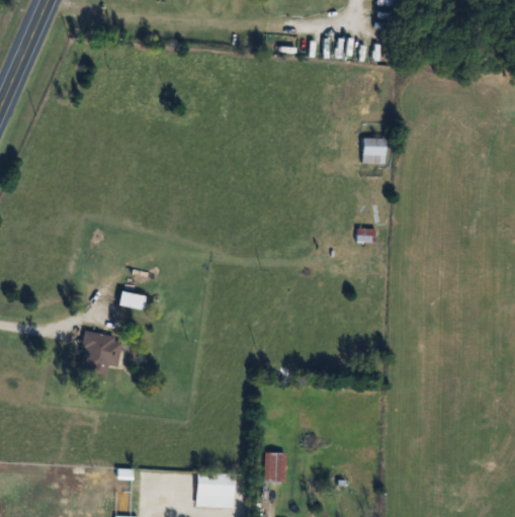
[(387,137),(363,137),(363,163),(387,163),(387,137)]
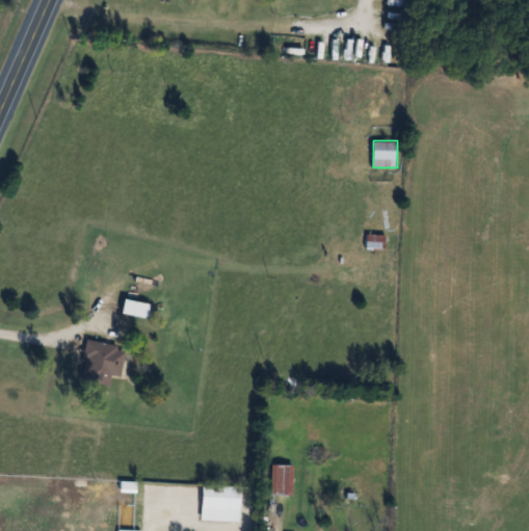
[(368,250),(387,250),(387,234),(368,234),(368,250)]
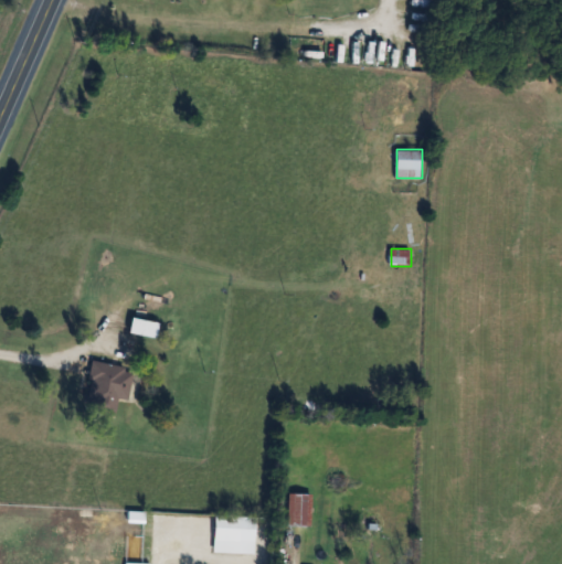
[(142,334),(157,338),(160,322),(131,317),(123,358),(137,361),(142,334)]
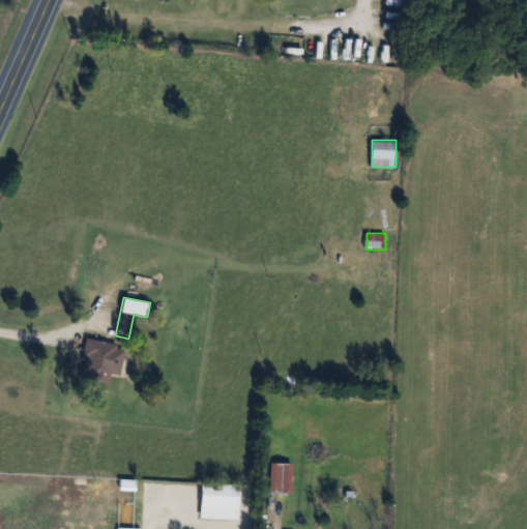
[(88,340),(84,372),(123,376),(126,345),(88,340)]
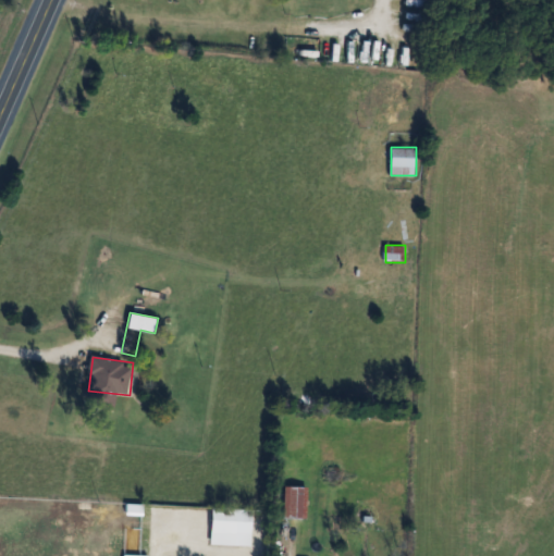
[(285,518),(308,518),(308,486),(285,486),(285,518)]
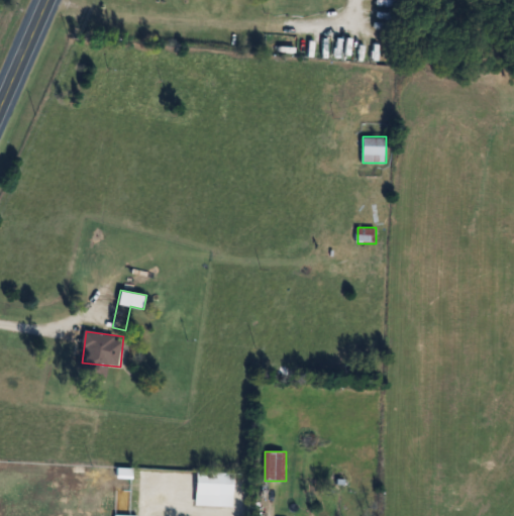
[(196,472),(196,505),(234,505),(234,472),(196,472)]
